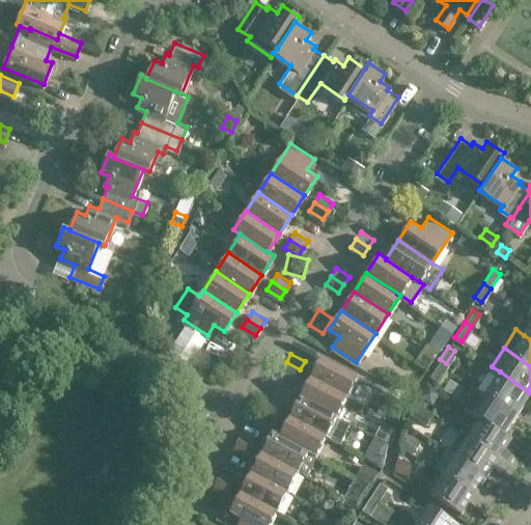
[(322,354),(311,375),(346,394),(358,374),(322,354)]
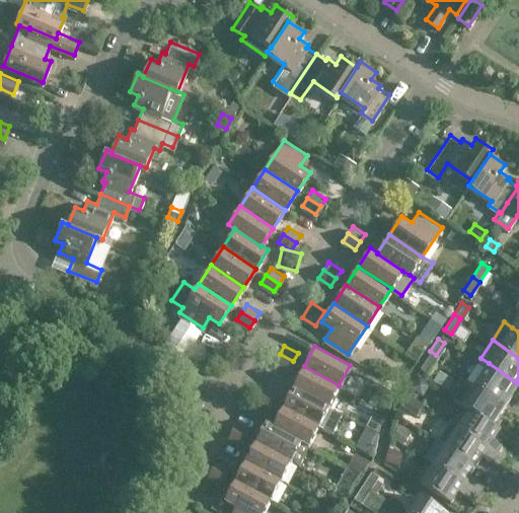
[(436,355),(430,351),(421,364),(427,368),(436,355)]
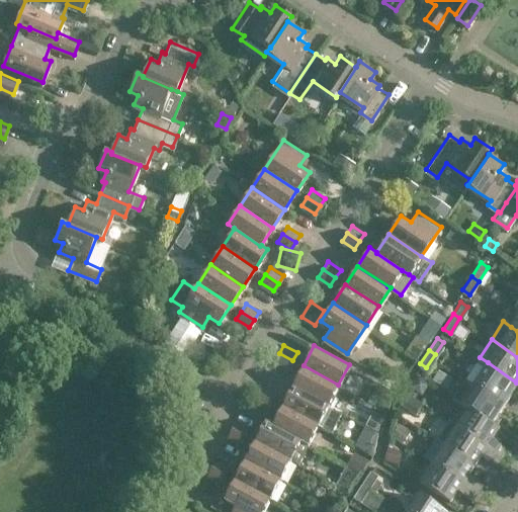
[(279,353),(275,361),(288,368),(292,360),(279,353)]
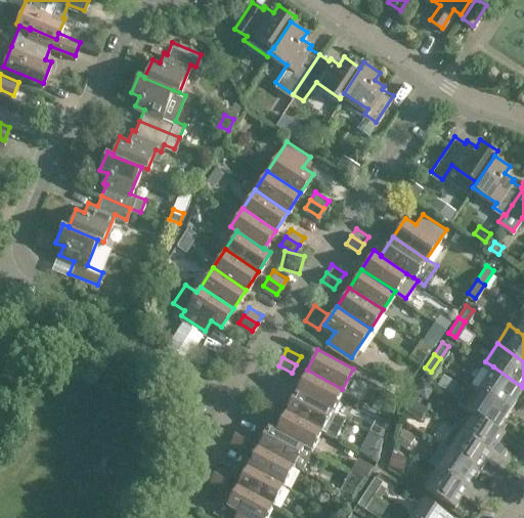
[(510,406),(522,387),(493,367),(480,386),(510,406)]
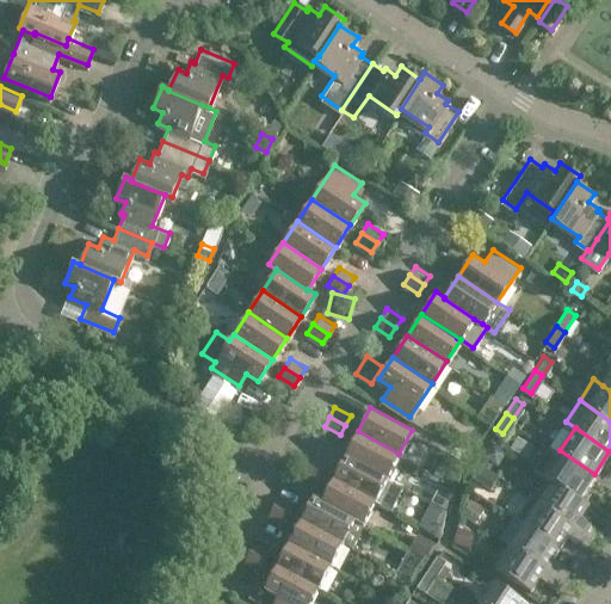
[(399,454),(358,431),(346,454),(388,475),(399,454)]
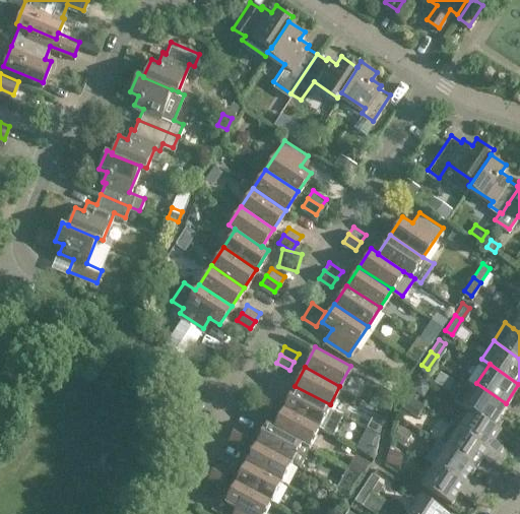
[(418,375),(411,386),(418,390),(425,389),(429,382),(418,375)]
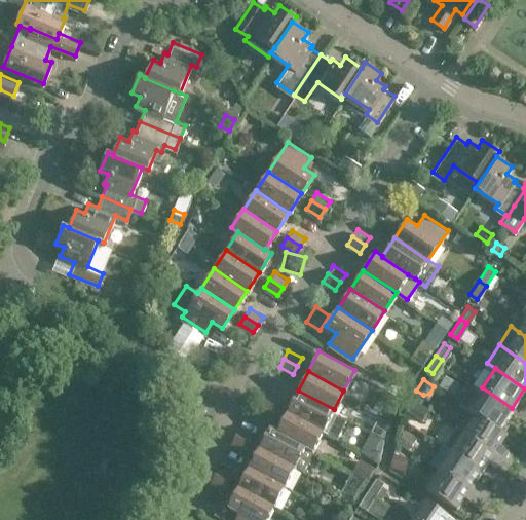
[(474,381),(460,402),(476,412),(477,411),(500,425),(512,408),(482,387),(474,381)]
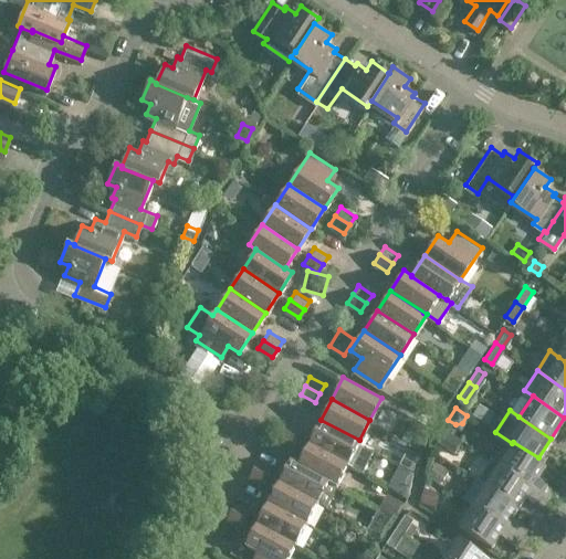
[(297,436),(302,426),(287,419),(282,429),(297,436)]
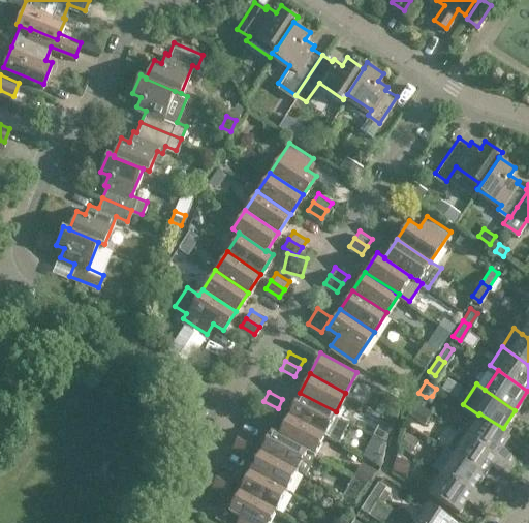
[(348,419),(336,411),(300,393),(289,412),(324,432),(338,438),(348,419)]
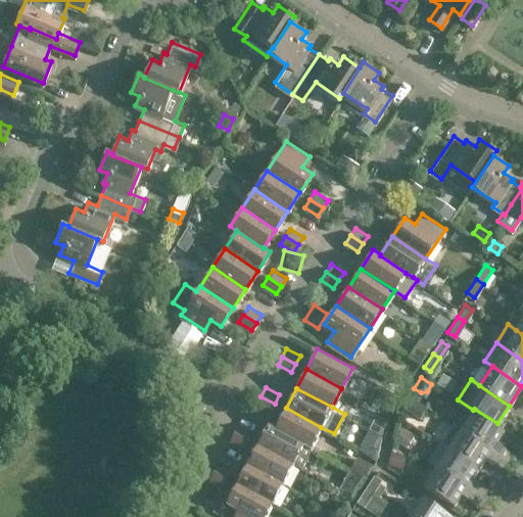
[(413,394),(407,405),(422,415),(428,405),(413,394)]
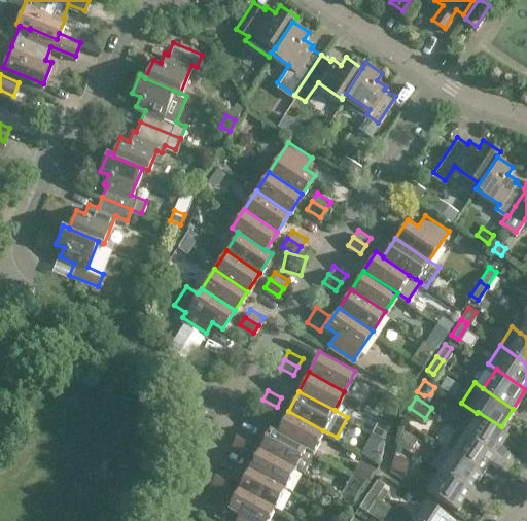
[(262,400),(258,407),(273,414),(277,407),(262,400)]
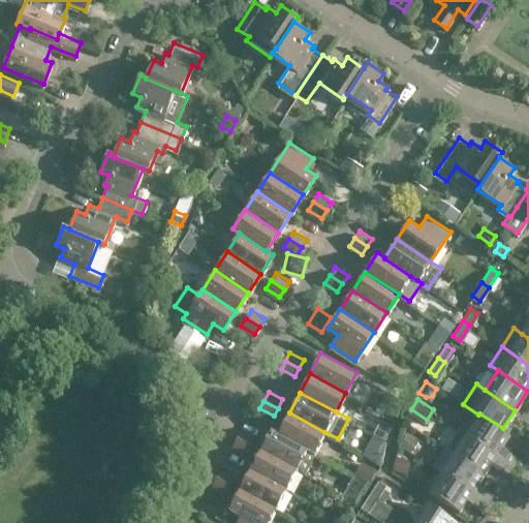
[(314,452),(324,432),(289,412),(279,432),(279,433),(314,452)]
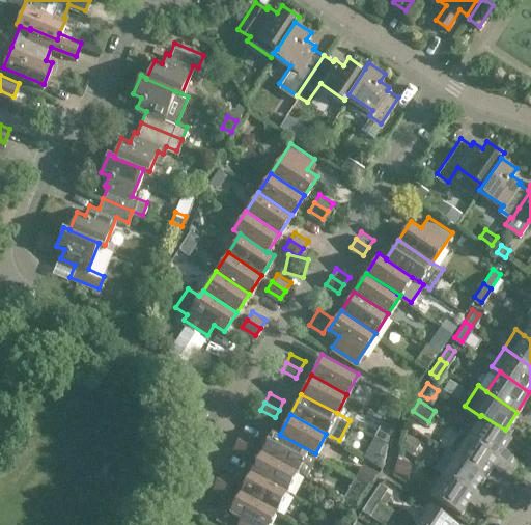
[(505,430),(481,415),(480,416),(469,434),(514,464),(520,457),(504,446),(511,435),(504,430),(505,430)]
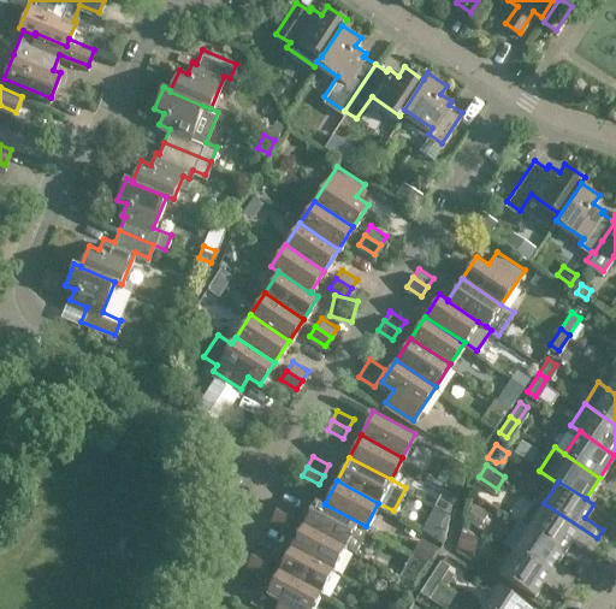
[(291,515),(296,506),(280,497),(276,507),(291,515)]
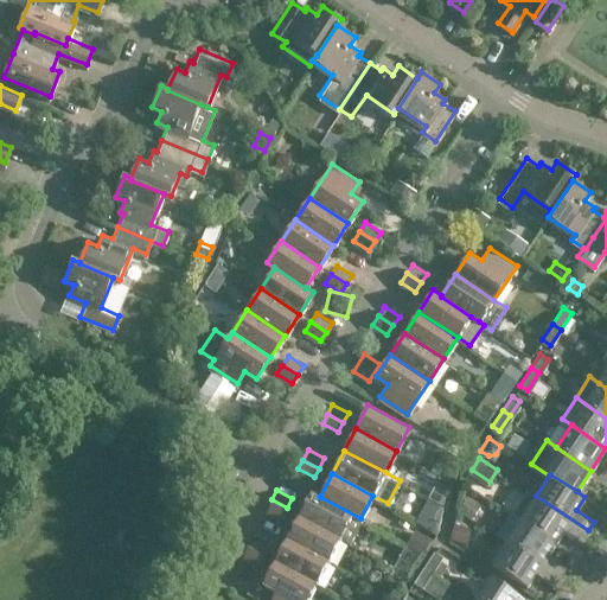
[(526,490),(513,511),(522,517),(556,540),(564,529),(581,540),(588,530),(536,496),(526,490)]
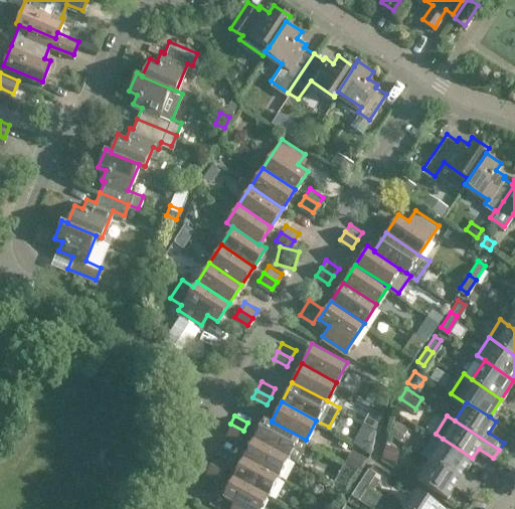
[(265,416),(254,437),(289,455),(296,459),(306,440),(272,421),(272,420),(265,416)]
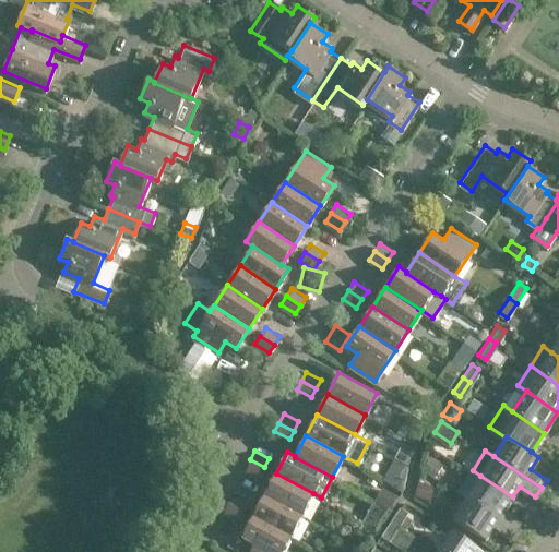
[(250,459),(246,468),(260,476),(264,467),(250,459)]
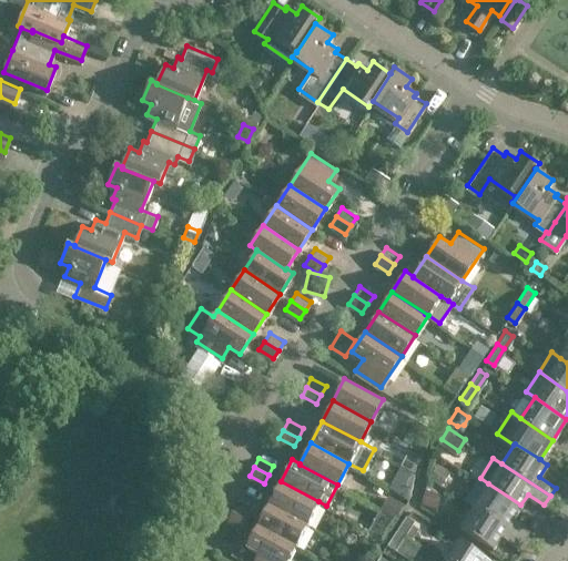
[(269,502),(307,522),(318,501),(281,481),(269,502)]
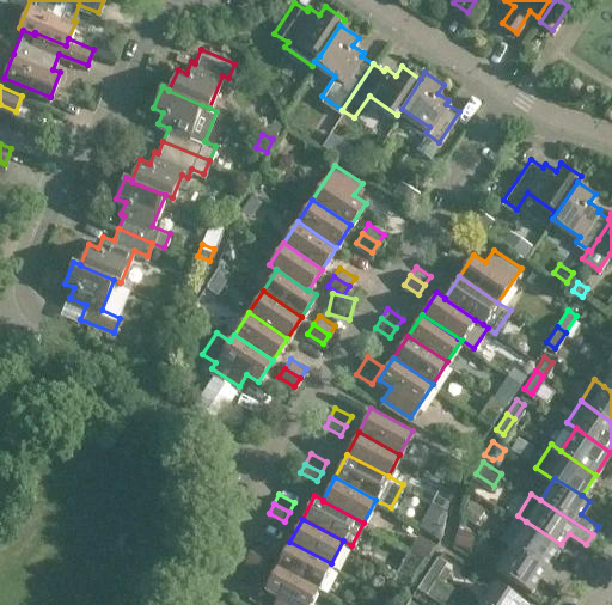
[(552,557),(561,544),(526,521),(512,543),(564,579),(570,569),(552,557)]
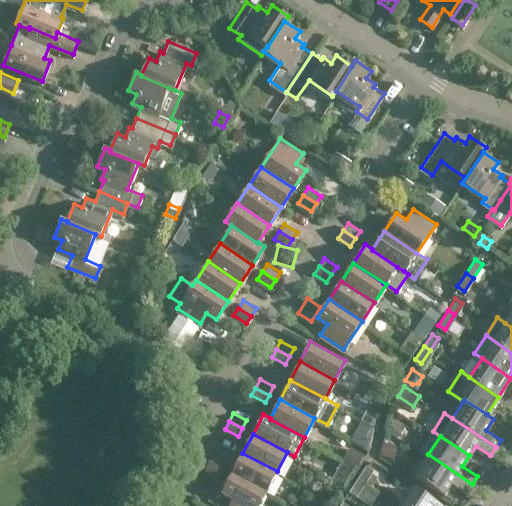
[(384,440),(380,451),(392,455),(395,443),(384,440)]
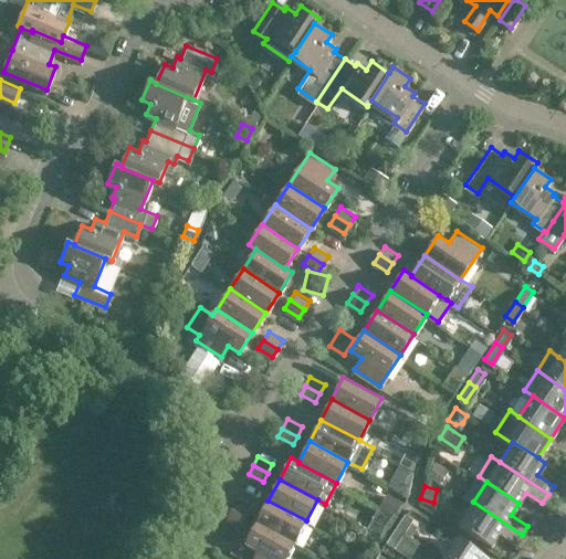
[(387,492),(379,506),(395,514),(401,499),(387,492)]
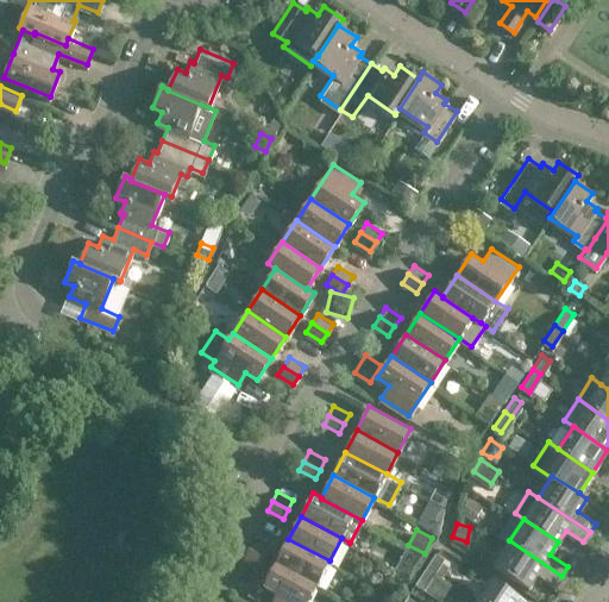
[(269,546),(253,538),(249,547),(264,556),(269,546)]
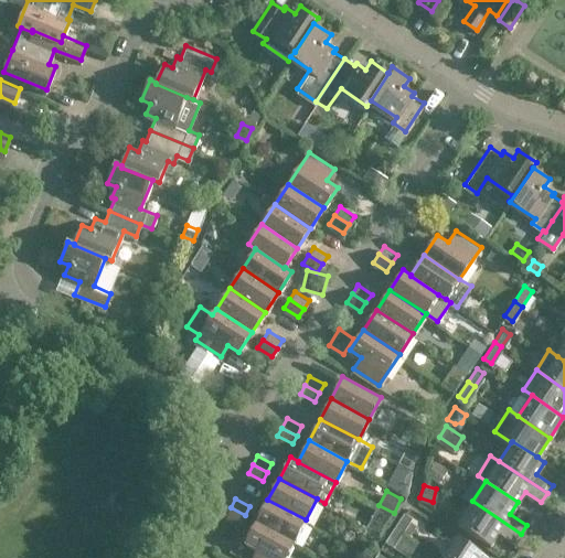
[(256,521),(295,540),(306,519),(267,500),(256,521)]
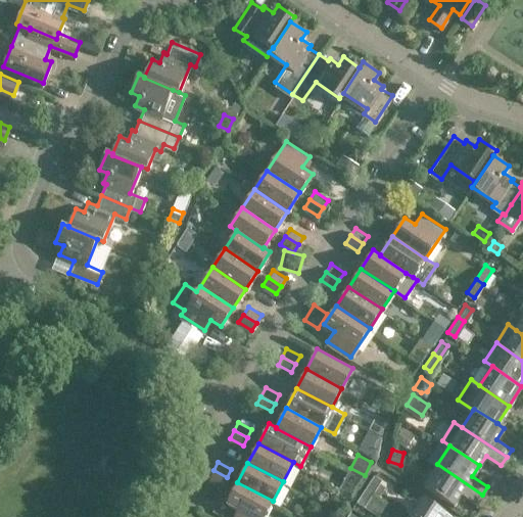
[(476,503),(482,495),(437,464),(424,483),(454,504),(462,492),(476,503)]
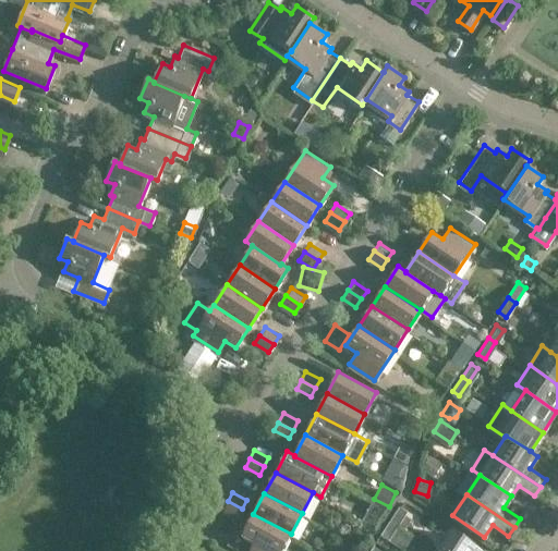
[(222,510),(238,517),(242,509),(228,501),(222,510)]
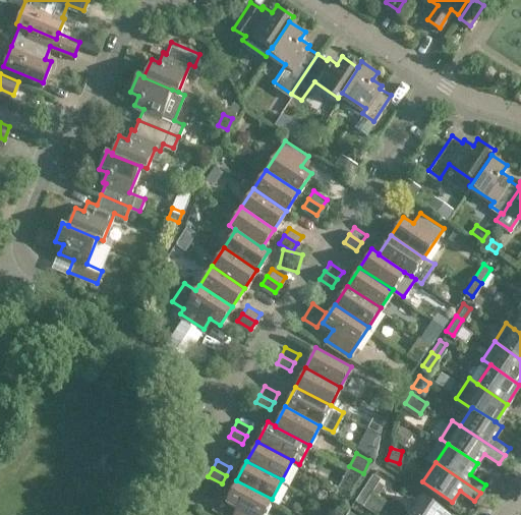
[(373,470),(364,483),(371,489),(381,475),(373,470)]
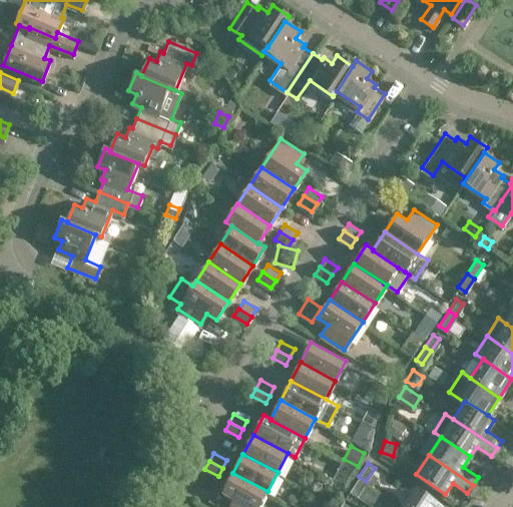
[(259,506),(268,491),(232,473),(222,493),(232,498),(227,506),(259,506)]
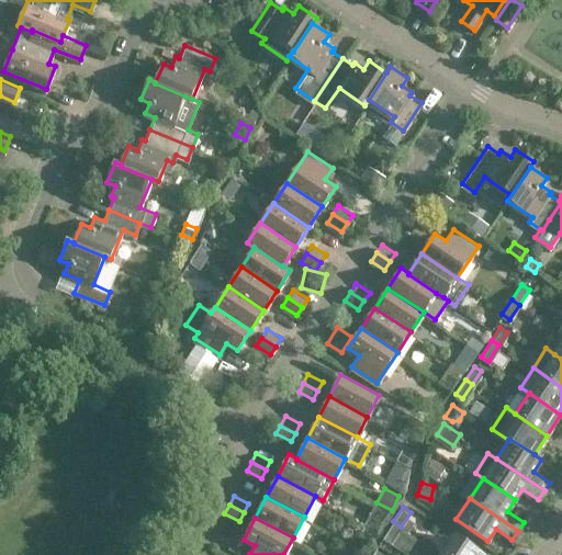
[(393,521),(383,535),(391,541),(401,527),(393,521)]
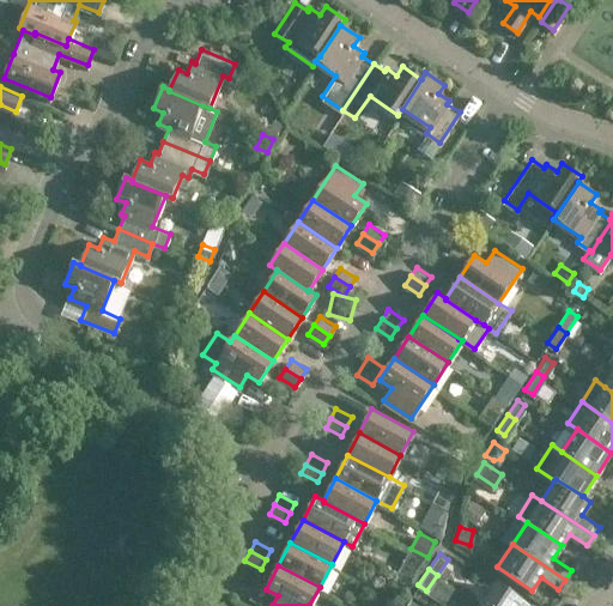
[(485,605),(532,605),(497,582),(483,605),(485,605)]
